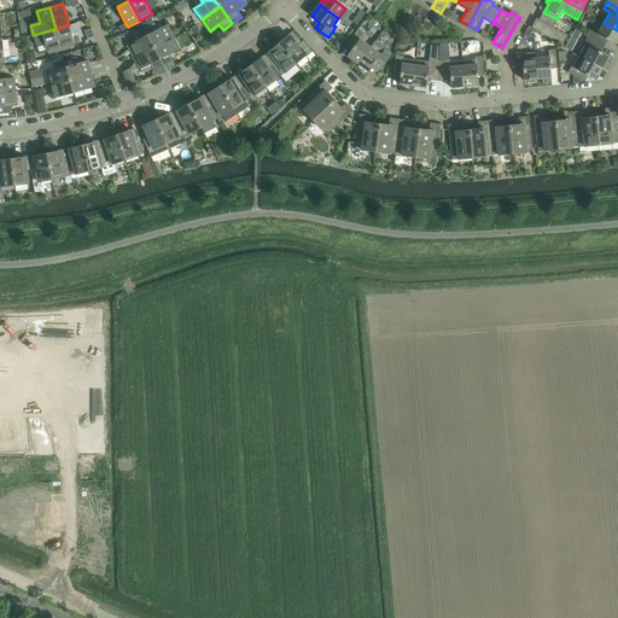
[(558,19),(543,12),(540,21),(536,19),(531,28),(563,46),(567,36),(553,28),(558,19)]
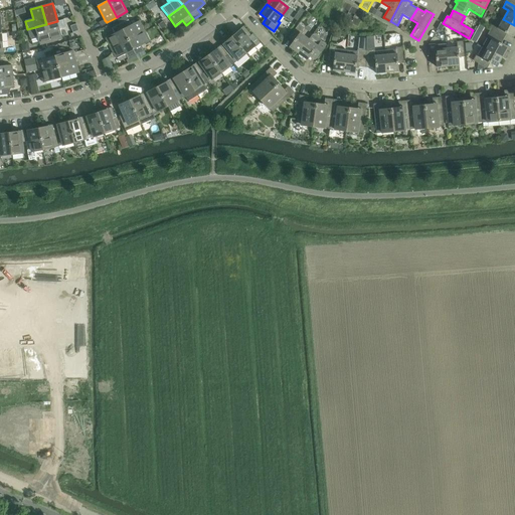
[(57,21),(46,24),(51,42),(62,39),(59,29),(65,27),(63,19),(57,21)]
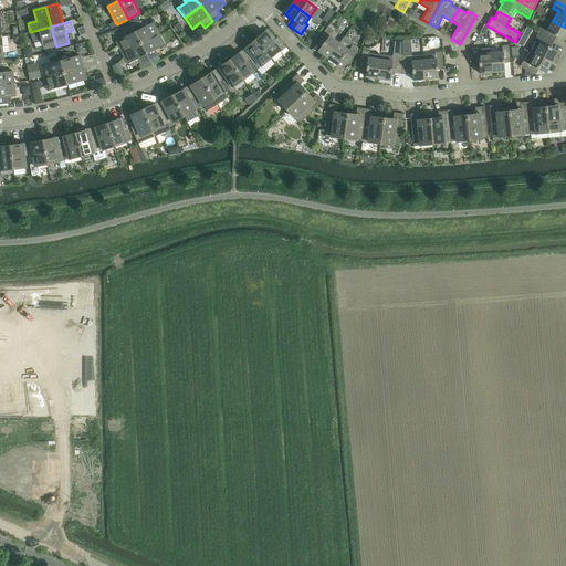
[(542,28),(538,34),(552,42),(554,37),(564,41),(565,38),(565,28),(553,21),(547,31),(542,28)]
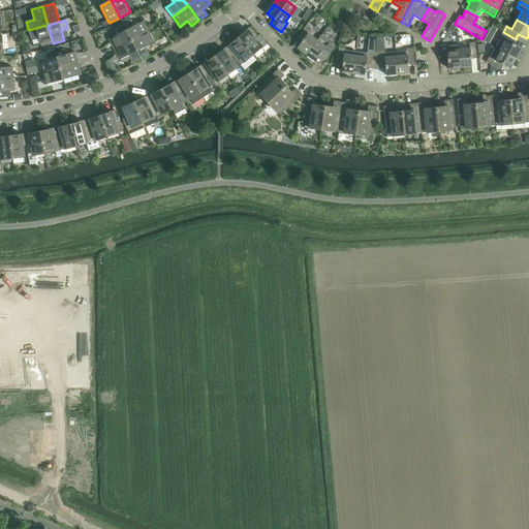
[(131,21),(123,25),(131,41),(149,32),(143,22),(134,26),(132,21),(131,21)]
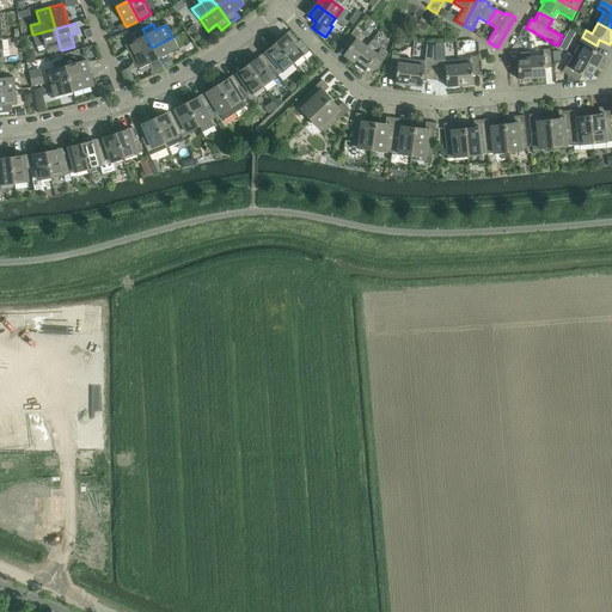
[(42,32),(32,35),(36,46),(46,43),(48,54),(61,50),(55,29),(42,32)]
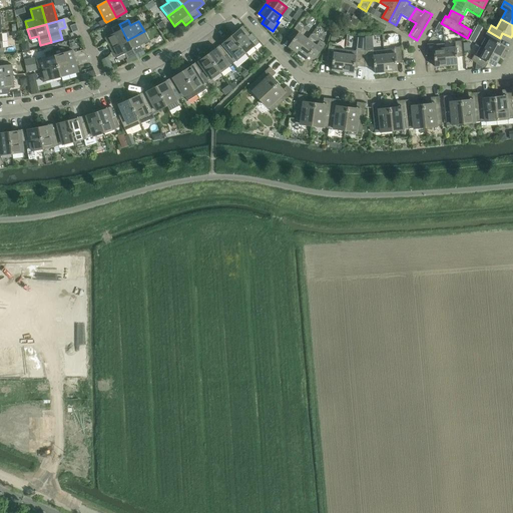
[(106,38),(111,48),(127,40),(119,24),(119,25),(112,28),(111,28),(114,33),(106,38)]
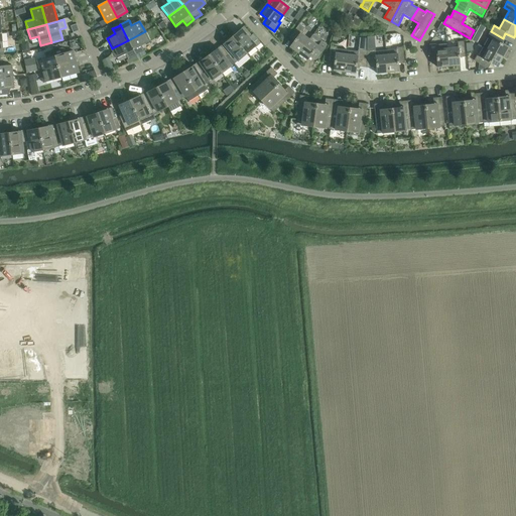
[(299,24),(291,35),(295,39),(290,47),(299,53),(309,39),(300,33),(304,28),(299,24)]
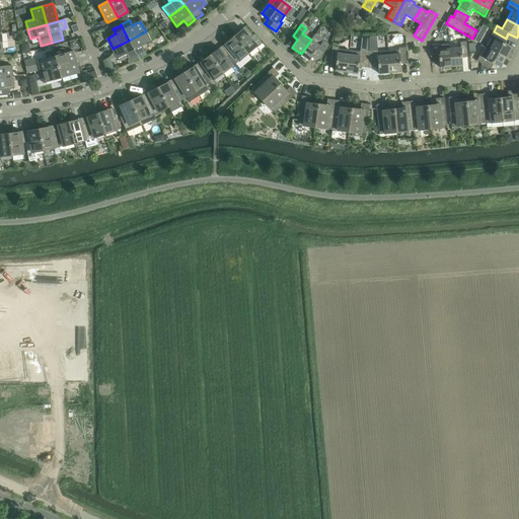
[(241,34),(235,39),(248,54),(256,47),(258,47),(262,45),(262,43),(254,34),(253,35),(245,26),(239,31),(241,34)]
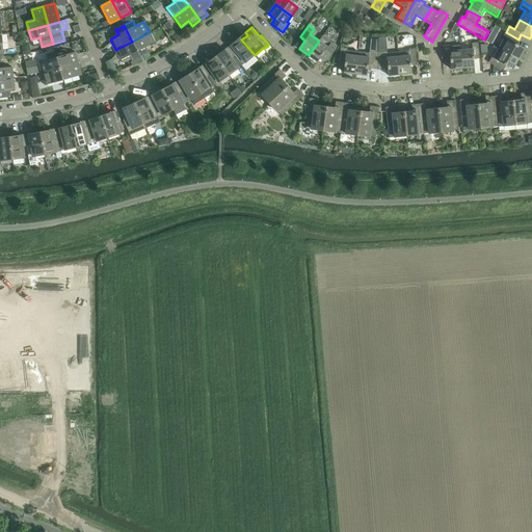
[(150,32),(132,42),(140,57),(149,53),(147,48),(155,43),(150,32)]
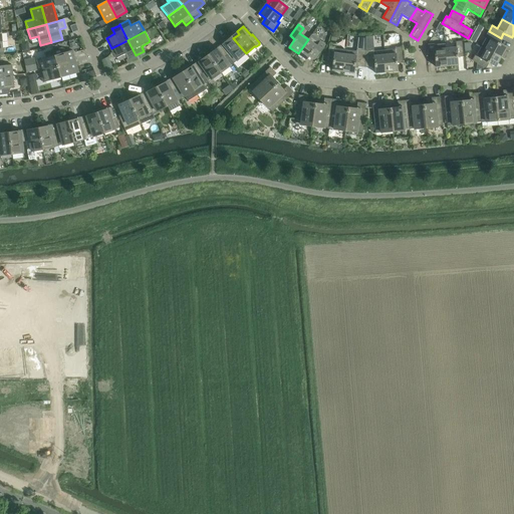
[(487,37),(482,47),(501,57),(507,47),(498,43),(501,38),(489,31),(486,36),(487,37)]
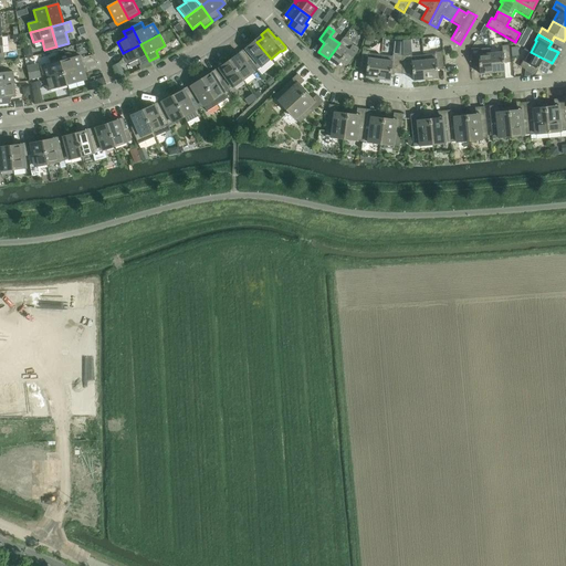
[(339,43),(328,59),(338,66),(343,60),(348,64),(359,50),(344,38),(339,43)]
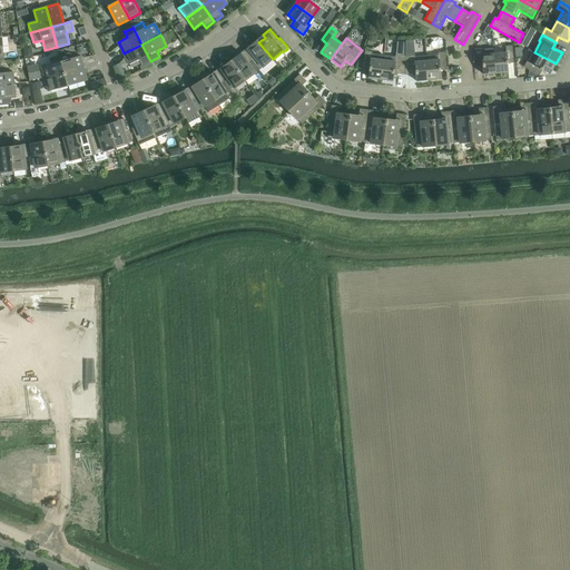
[(251,46),(244,51),(259,70),(263,68),(273,59),(258,42),(253,48),(251,46)]
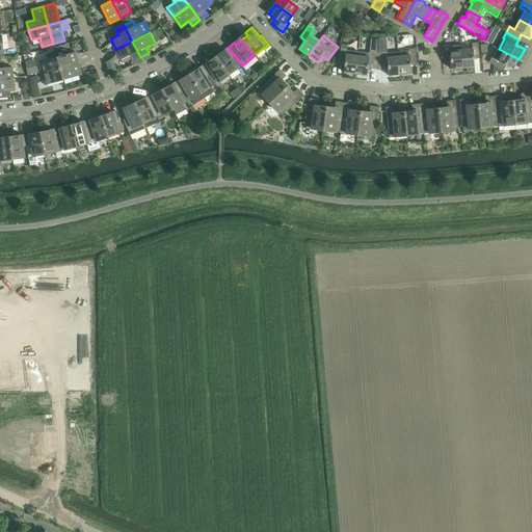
[(132,42),(115,50),(121,60),(130,56),(132,61),(140,57),(132,42)]
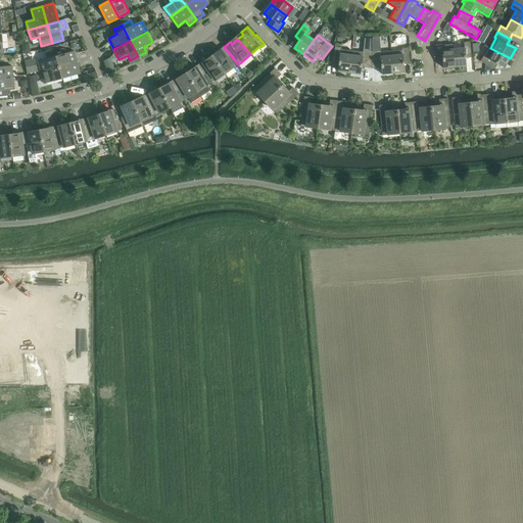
[(464,49),(454,50),(455,67),(467,66),(466,59),(472,58),(470,42),(464,43),(464,49)]
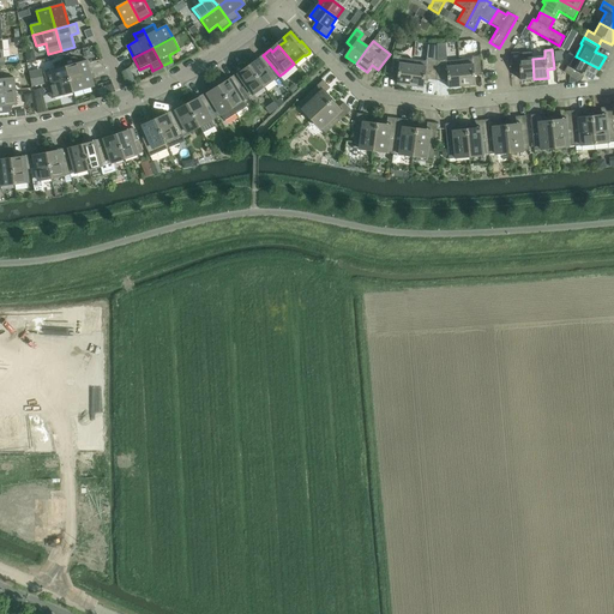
[(29,50),(25,52),(29,62),(36,61),(34,53),(29,50)]
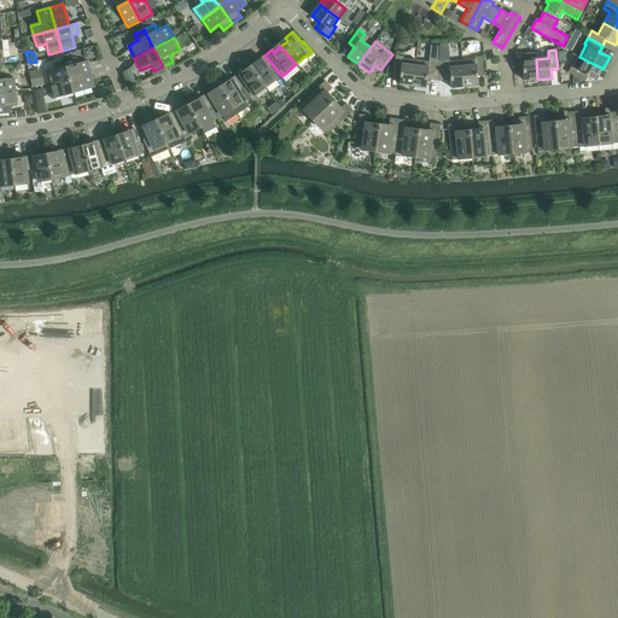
[(522,53),(514,53),(516,70),(523,69),(523,73),(524,81),(537,80),(536,59),(535,53),(523,54),(522,53)]
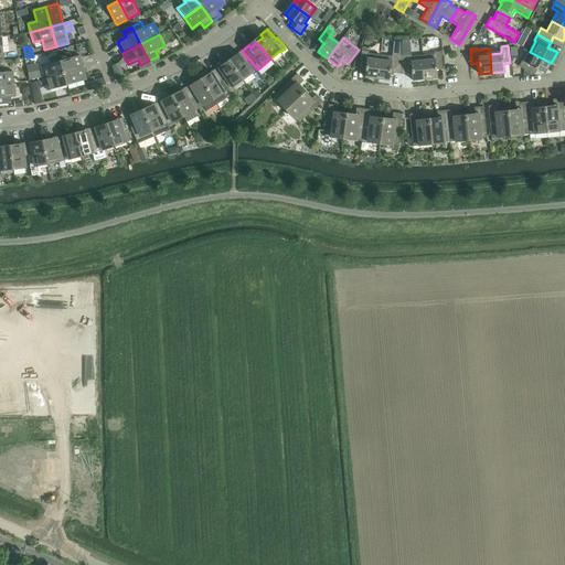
[(237,57),(231,63),(243,81),(253,73),(257,70),(242,51),(235,55),(237,57)]
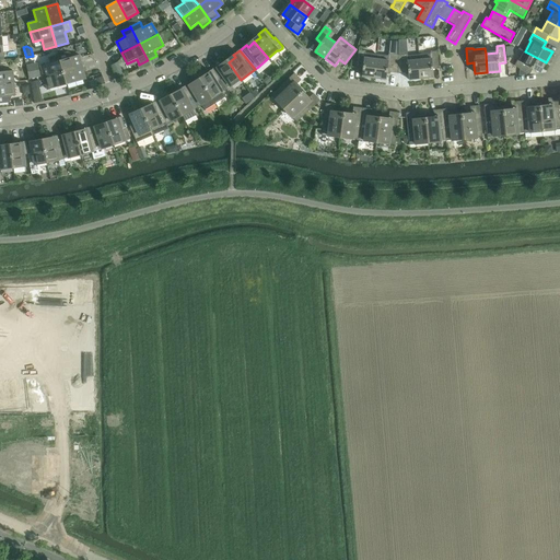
[(359,50),(357,66),(363,66),(362,77),(374,79),(377,55),(365,54),(365,51),(359,50)]
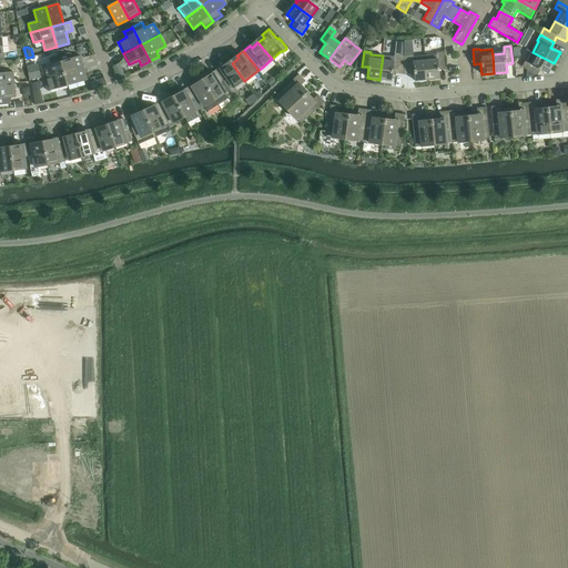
[(437,54),(425,56),(427,80),(440,79),(439,68),(445,68),(444,52),(436,53),(437,54)]
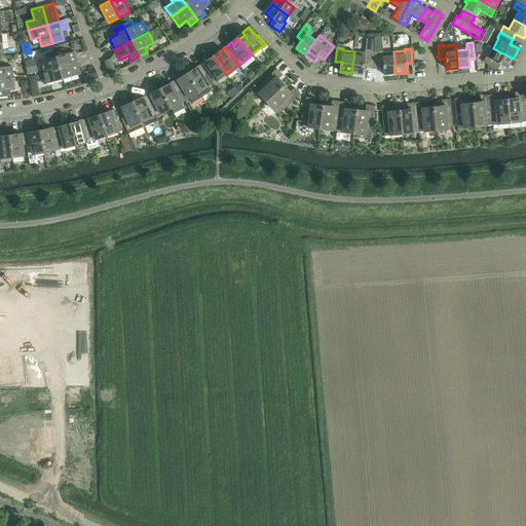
[(513,59),(493,48),(488,58),(486,57),(483,63),(488,66),(495,69),(498,64),(508,69),(513,59)]
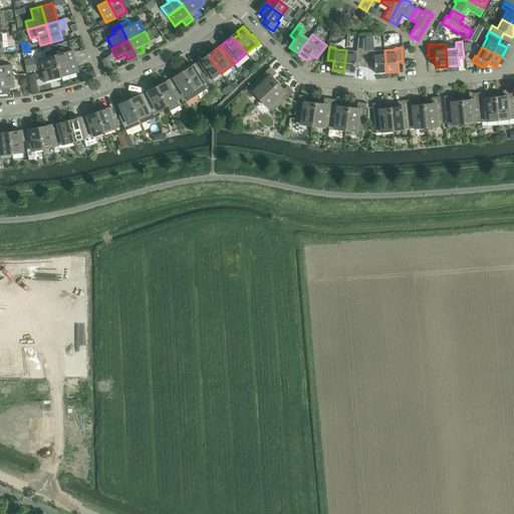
[(55,55),(58,66),(76,61),(73,50),(63,53),(62,49),(61,48),(55,50),(54,51),(55,55)]
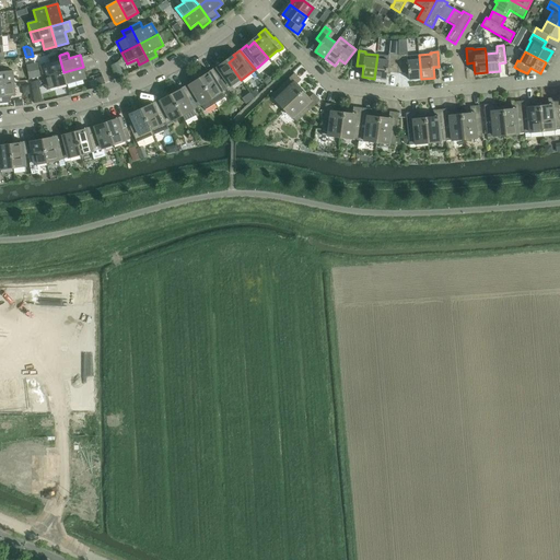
[(377,55),(374,79),(386,80),(387,72),(398,73),(398,55),(396,55),(388,55),(388,56),(377,55)]
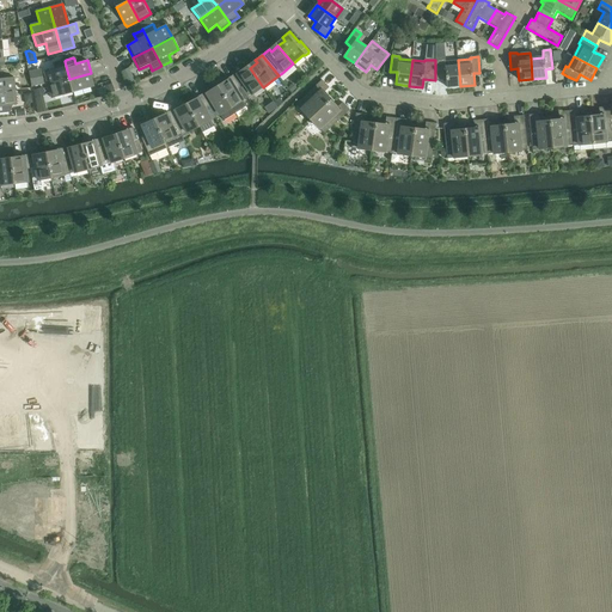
[(438,61),(435,60),(435,80),(446,80),(447,87),(460,86),(458,60),(445,61),(445,60),(438,61)]
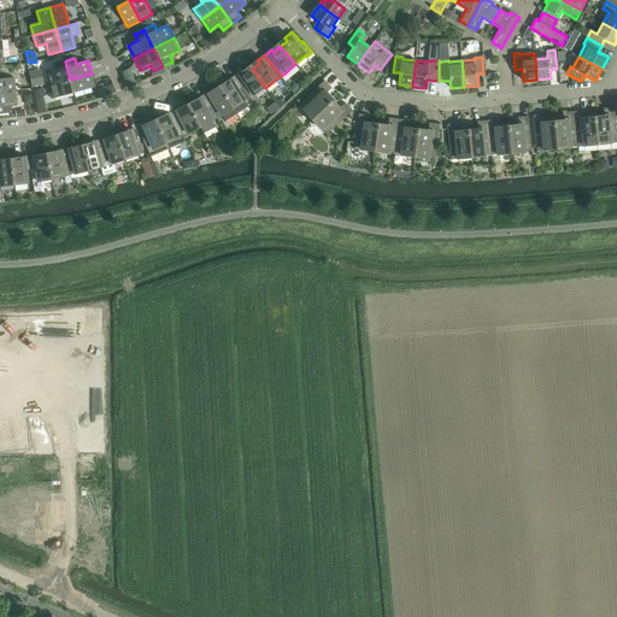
[(45,72),(48,86),(70,80),(66,66),(45,72)]
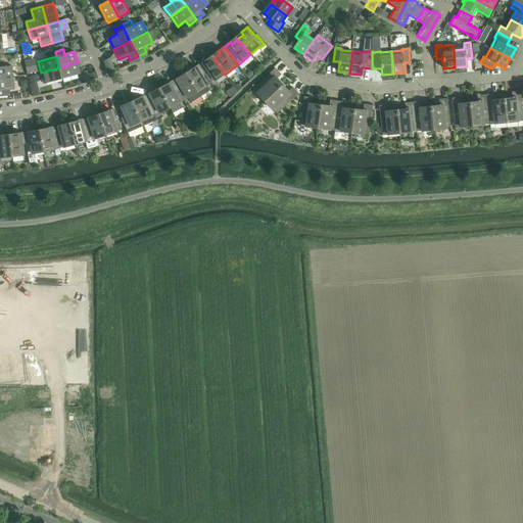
[(110,58),(104,61),(110,75),(110,74),(112,74),(114,73),(116,72),(110,58)]
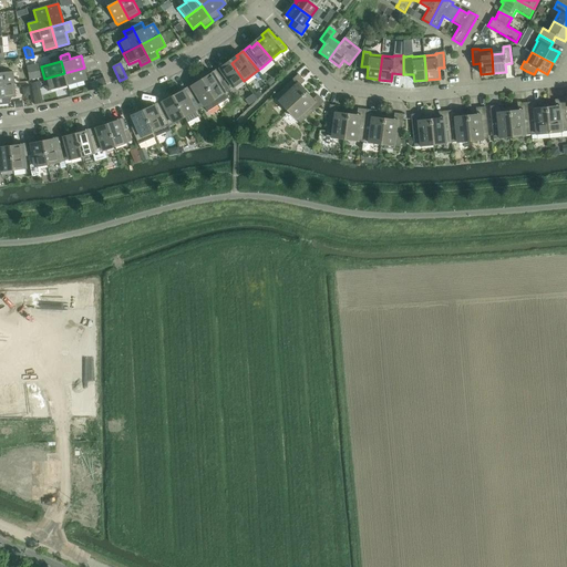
[(223,65),(216,70),(229,91),(234,88),(244,81),(232,63),(225,68),(223,65)]
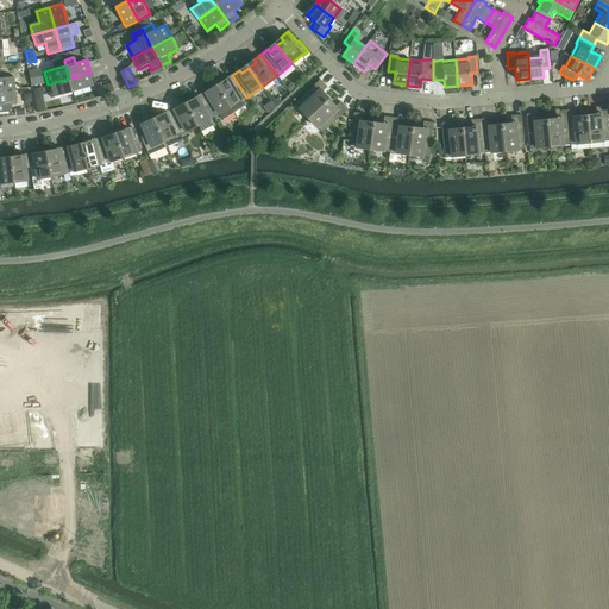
[(90,73),(69,79),(73,92),(94,87),(90,73)]
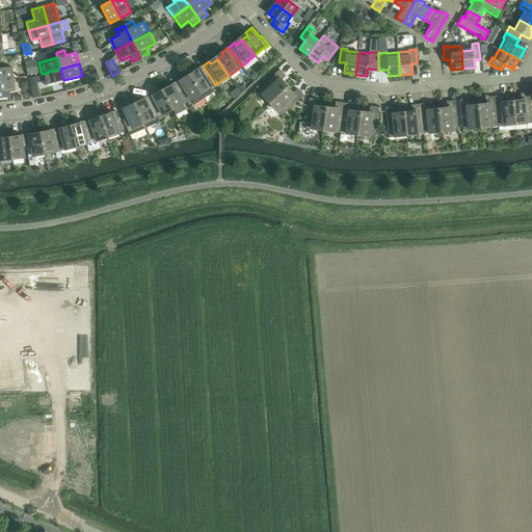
[(36,64),(26,67),(28,75),(38,73),(36,64)]
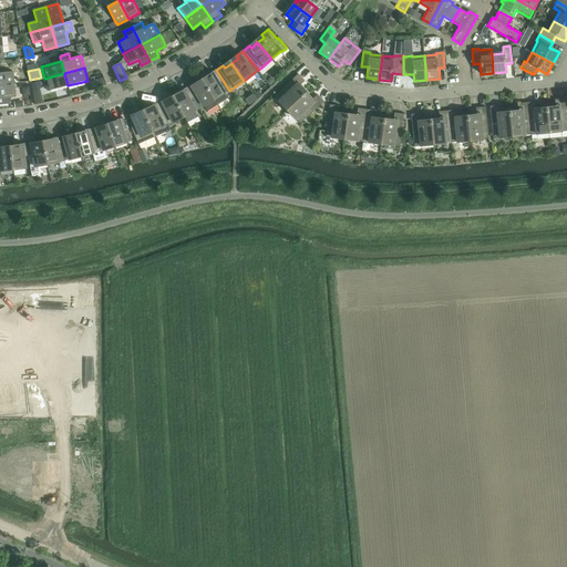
[(210,78),(203,82),(218,105),(228,99),(225,93),(229,91),(216,70),(208,74),(210,78)]
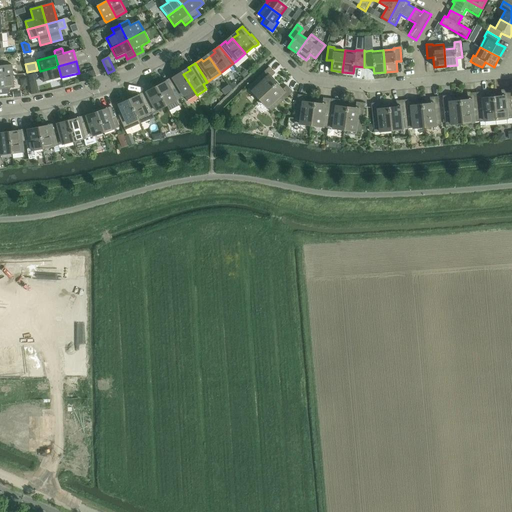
[(12,65),(0,65),(0,77),(13,76),(12,65)]
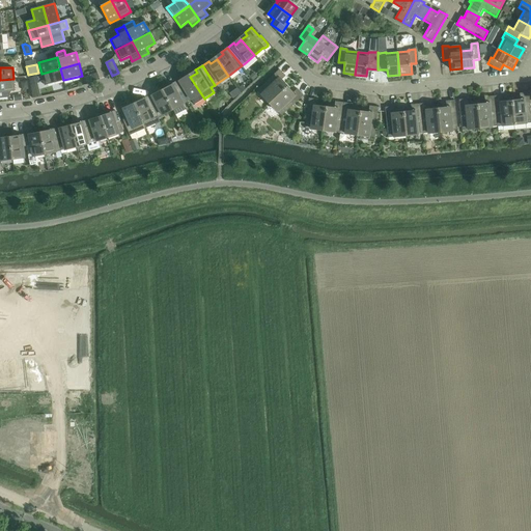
[(60,68),(42,74),(45,85),(63,80),(60,68)]
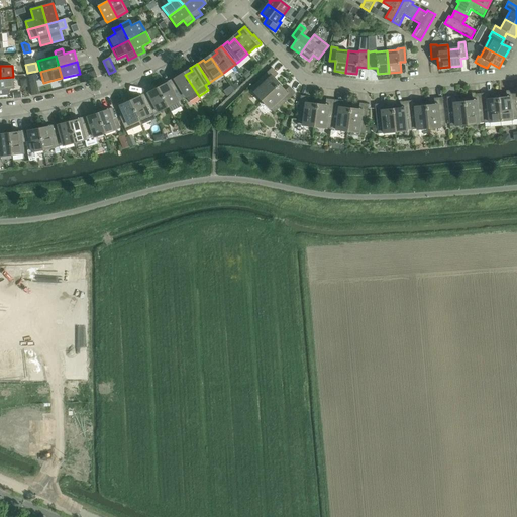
[(250,88),(262,101),(278,86),(272,80),(278,75),(272,68),(250,88)]
